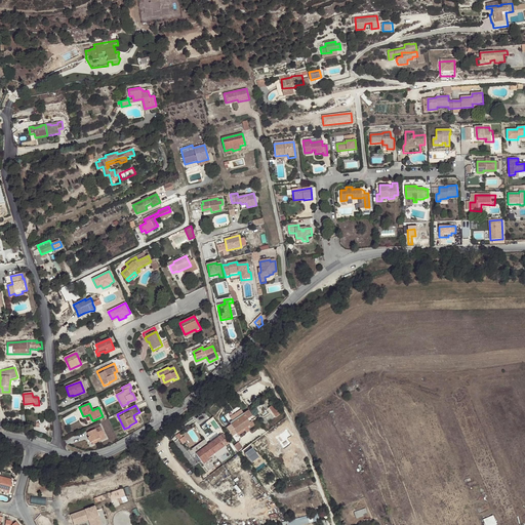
[(276,418),(281,415),(274,405),(269,408),(276,418)]
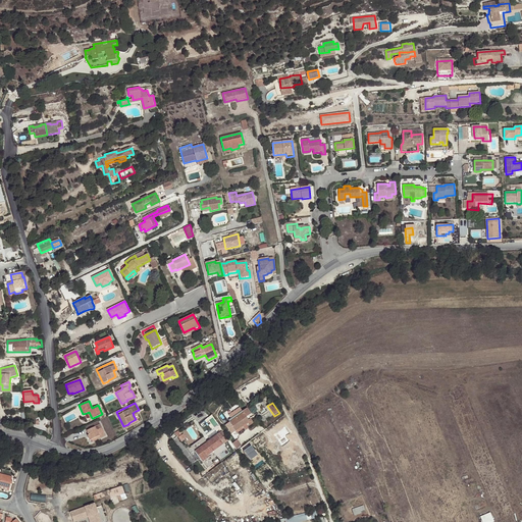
[(236,431),(249,422),(246,417),(250,414),(247,408),(242,411),(243,413),(229,422),(225,425),(231,434),(236,431)]
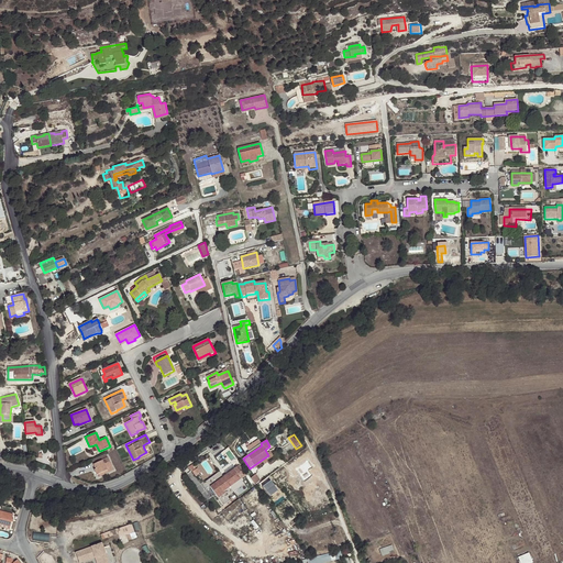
[(262,445),(261,443),(245,453),(247,455),(262,445)]
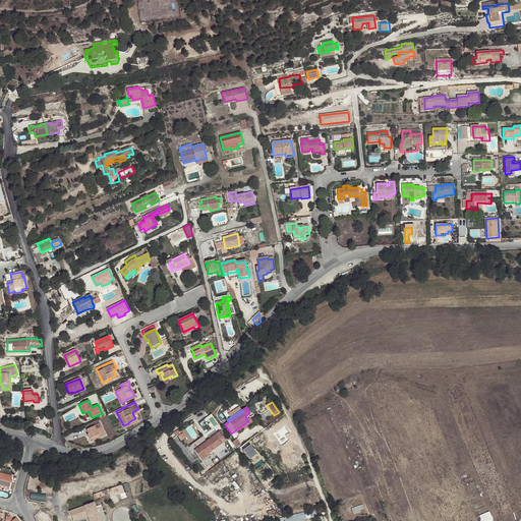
[(252,421),(248,421),(235,430),(236,431),(243,427),(245,425),(252,421)]
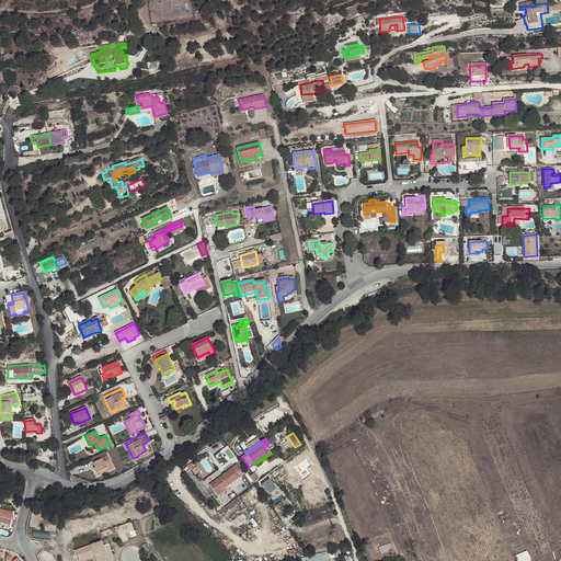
[(96,473),(98,472),(106,468),(109,470),(113,468),(107,456),(93,462),(95,468),(94,468),(96,473)]
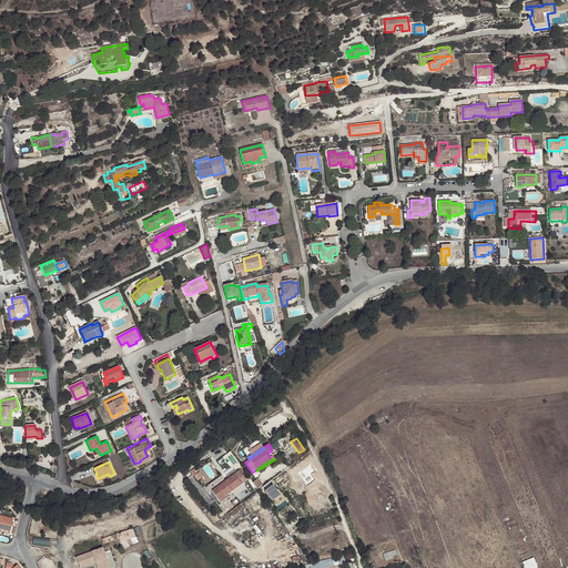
[(243,484),(250,479),(242,469),(226,482),(233,492),(236,496),(246,488),(243,484)]
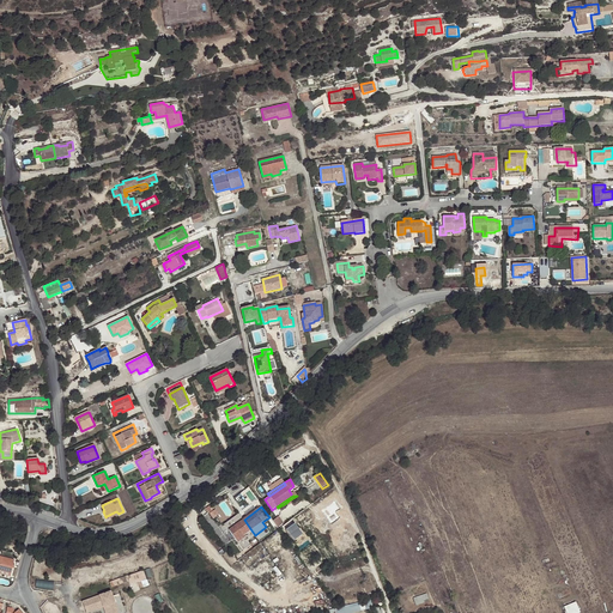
[(241,513),(226,523),(230,528),(244,519),(241,513)]
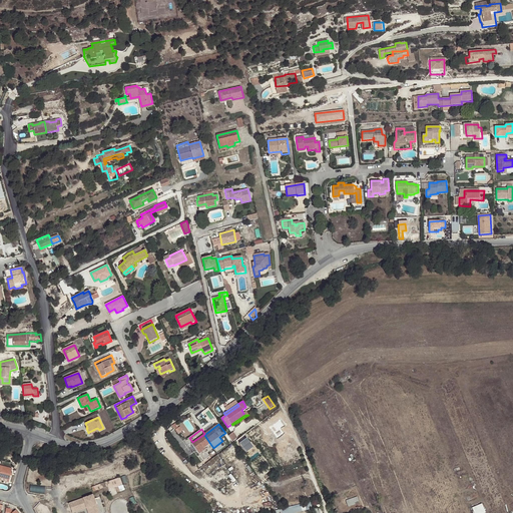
[(232,433),(228,436),(232,441),(236,438),(232,433)]
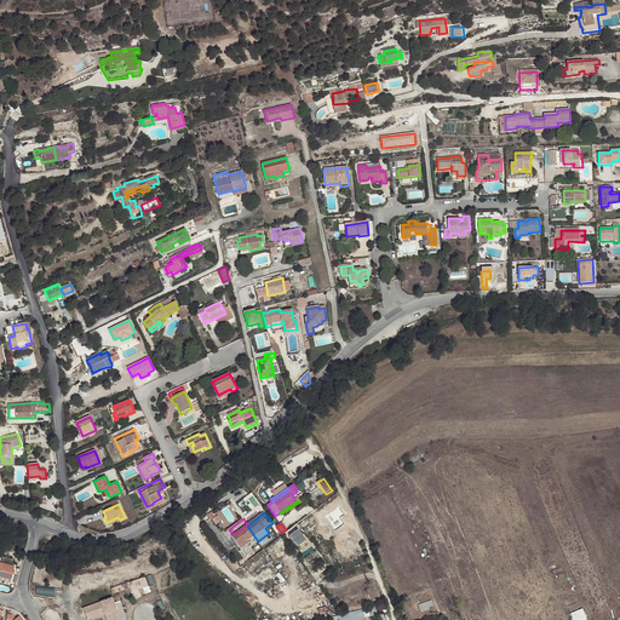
[(254,537),(247,526),(231,537),(246,557),(253,551),(246,541),(254,537)]
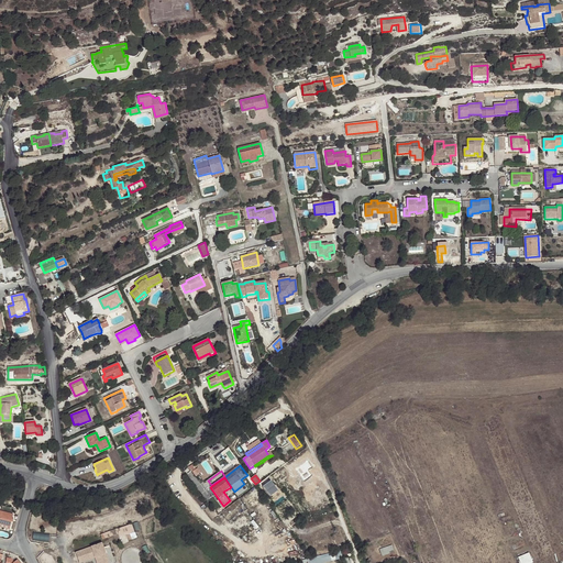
[(11,526),(14,515),(0,510),(0,522),(1,523),(11,526)]
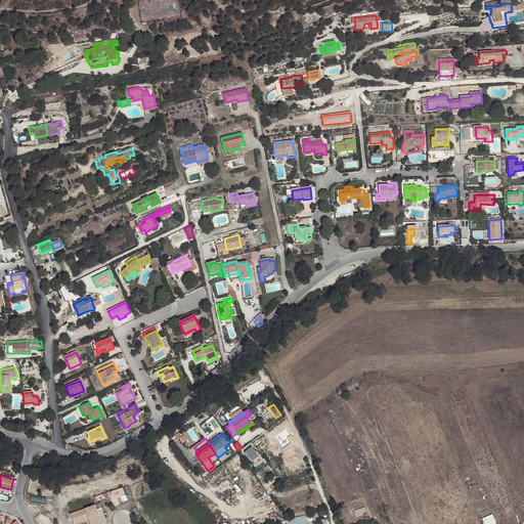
[(124,487),(94,496),(96,501),(111,496),(112,499),(119,497),(121,503),(128,500),(124,487)]
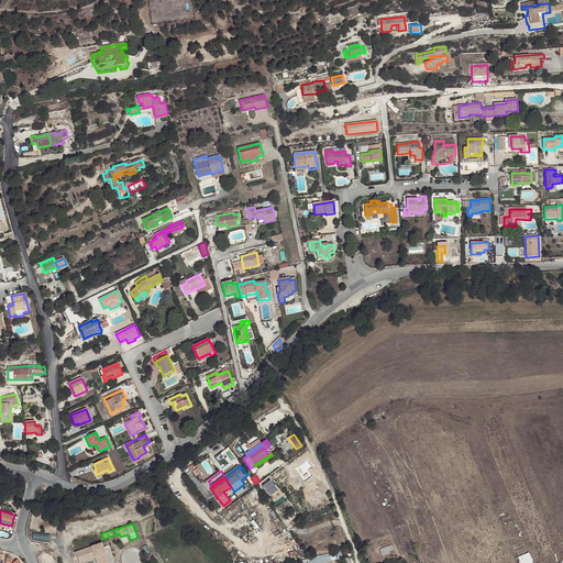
[(51,541),(51,533),(34,532),(34,540),(51,541)]
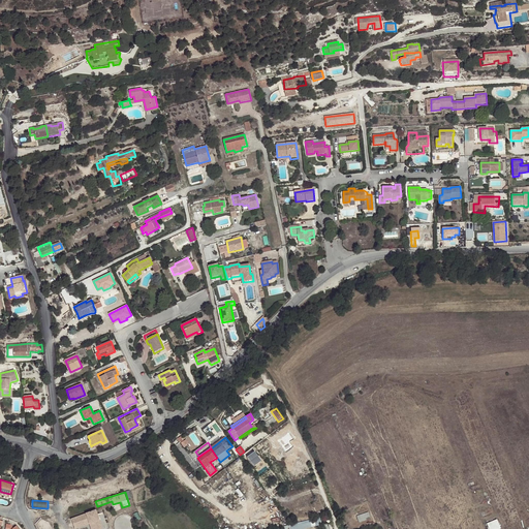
[(100,528),(95,510),(69,519),(72,528),(80,528),(89,526),(90,528),(100,528)]
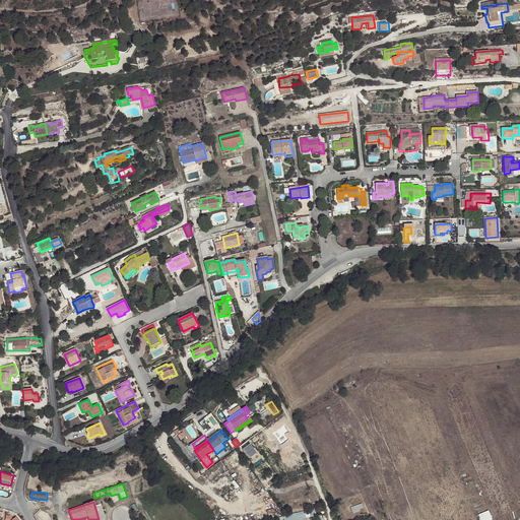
[(353,513),(365,510),(363,503),(351,506),(353,513)]
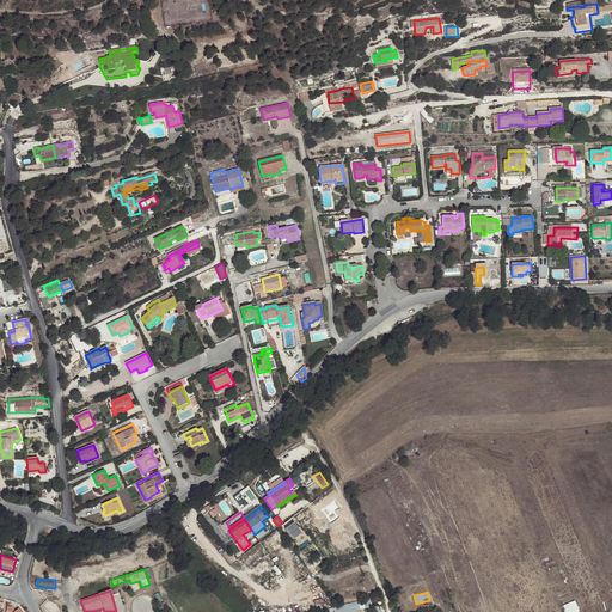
[(337,607),(337,611),(350,611),(373,606),(371,599),(337,607)]
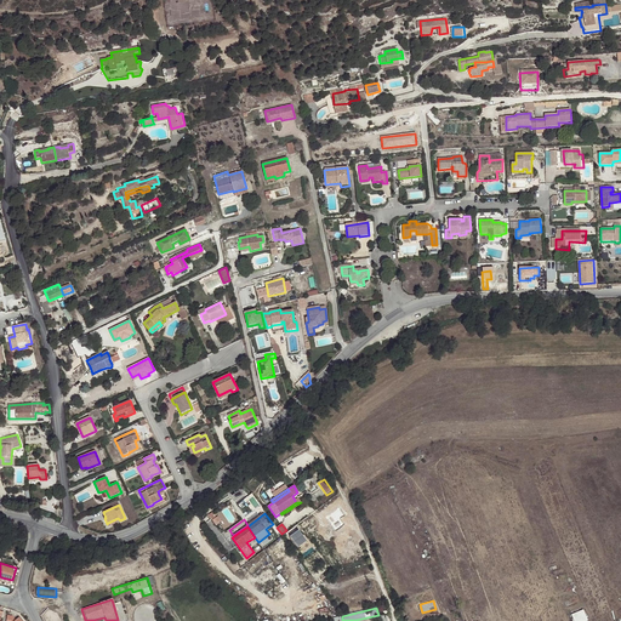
[(575,620),(586,620),(590,620),(585,609),(573,614),(575,620)]
